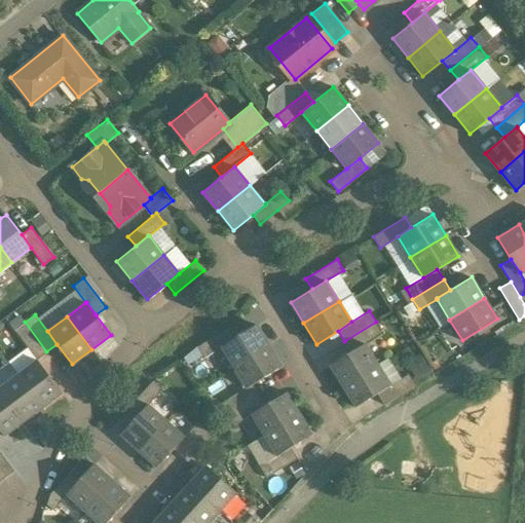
[(46,351),(25,322),(14,330),(37,360),(37,359),(46,351)]
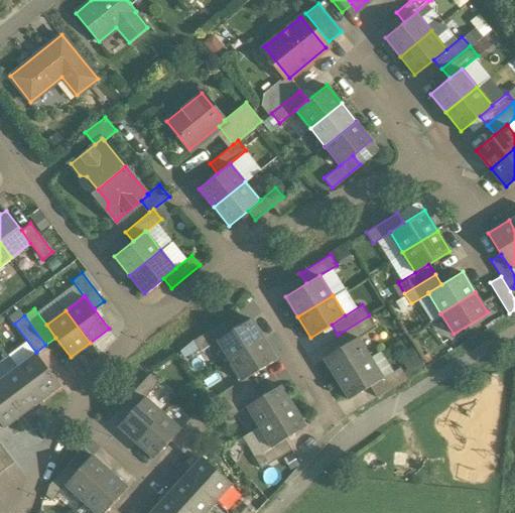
[(369,315),(338,335),(344,345),(358,337),(375,327),(369,315)]
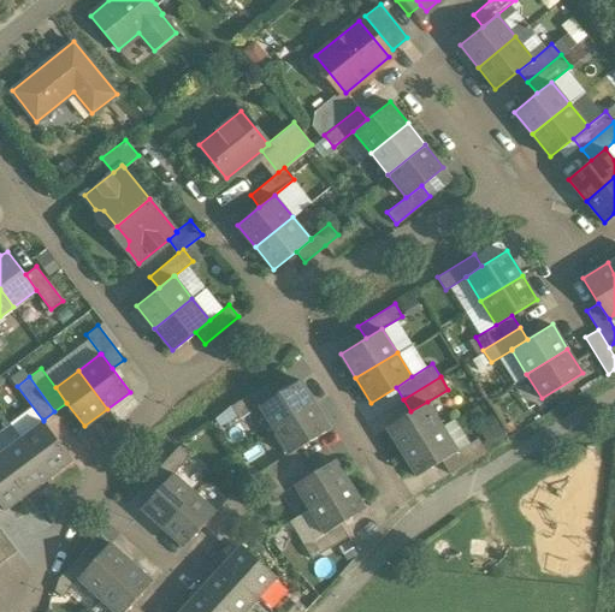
[(275,394),(259,404),(259,405),(273,429),(319,402),(303,378),(275,394)]
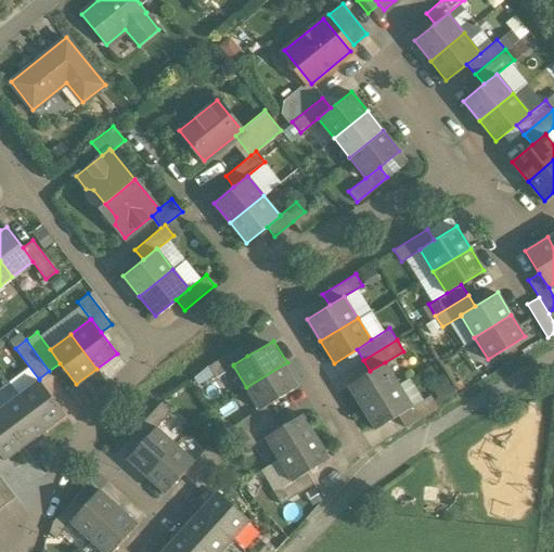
[(241,345),(207,366),(215,376),(233,366),(233,364),(247,356),(241,345)]
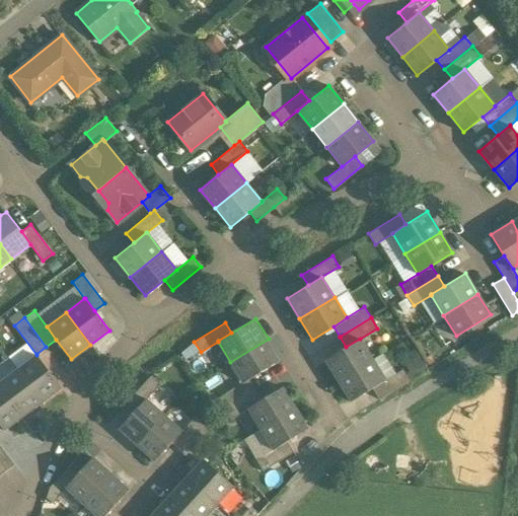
[(269,339),(230,362),(243,381),(243,382),(248,379),(281,358),(269,339)]
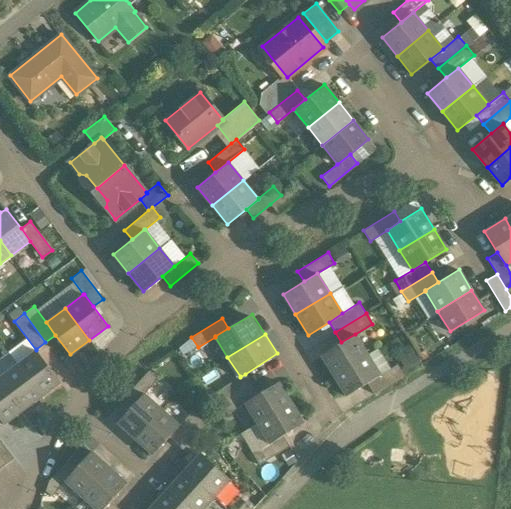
[(341,342),(321,355),(333,375),(367,354),(355,334),(341,342)]
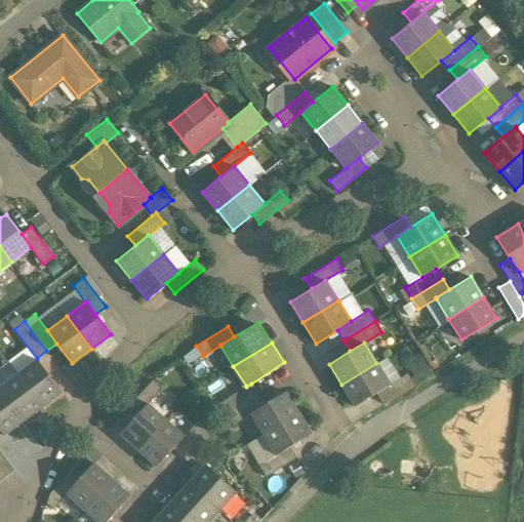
[(62,392),(37,358),(37,359),(17,373),(42,406),(62,392)]
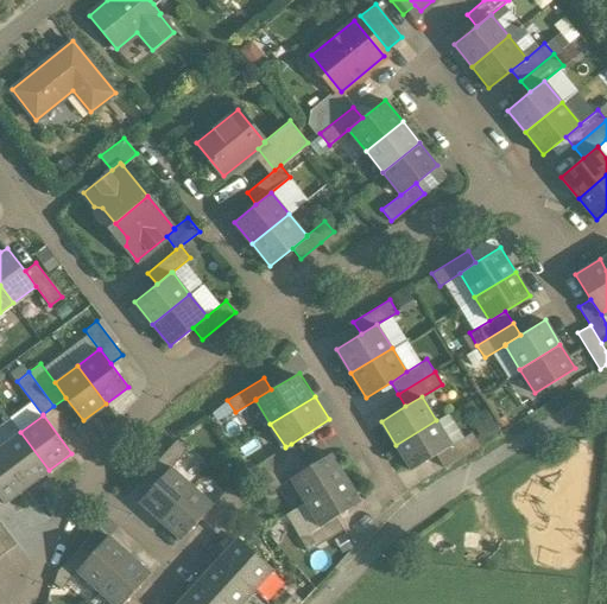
[(436,420),(396,445),(411,469),(436,455),(451,444),(436,420)]
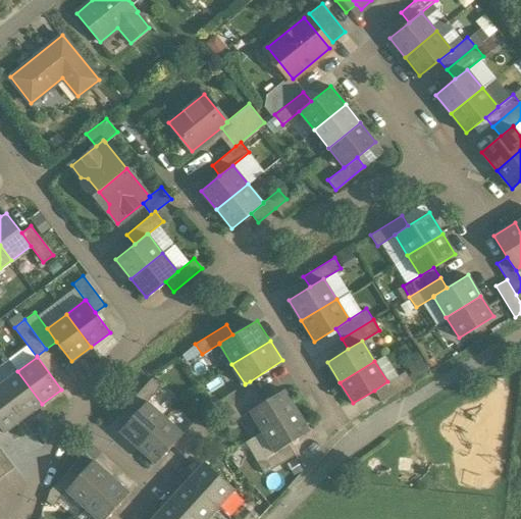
[(405,370),(387,381),(374,391),(380,401),(411,381),(405,370)]
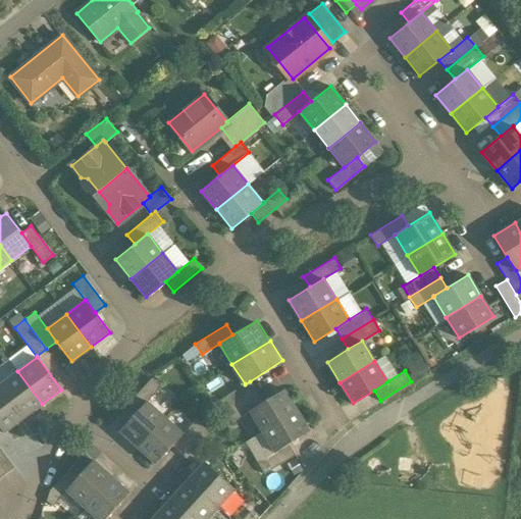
[(42,404),(17,371),(0,383),(0,386),(22,418),(42,404)]
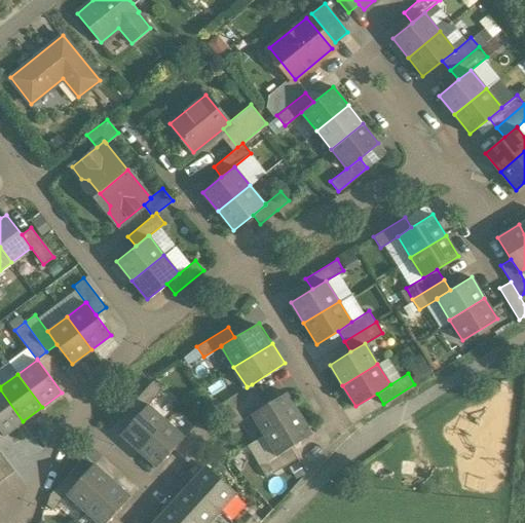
[(161,388),(152,380),(127,407),(137,415),(148,404),(161,388)]
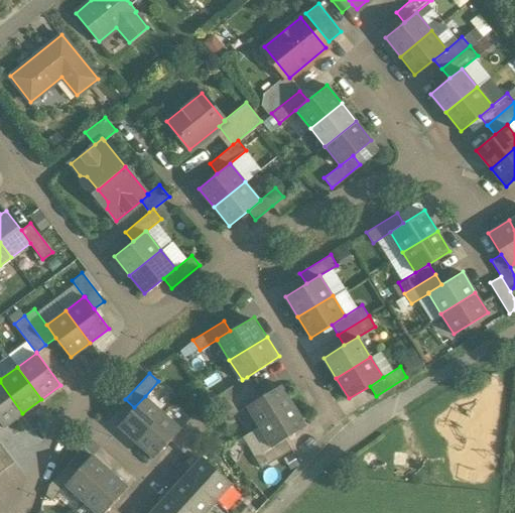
[(242,379),(216,395),(223,406),(253,387),(247,377),(242,380),(242,379)]
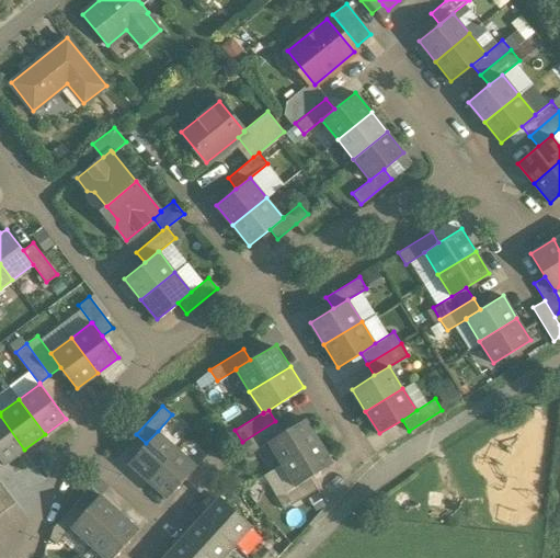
[(24,450),(0,416),(0,460),(1,462),(3,465),(24,450)]
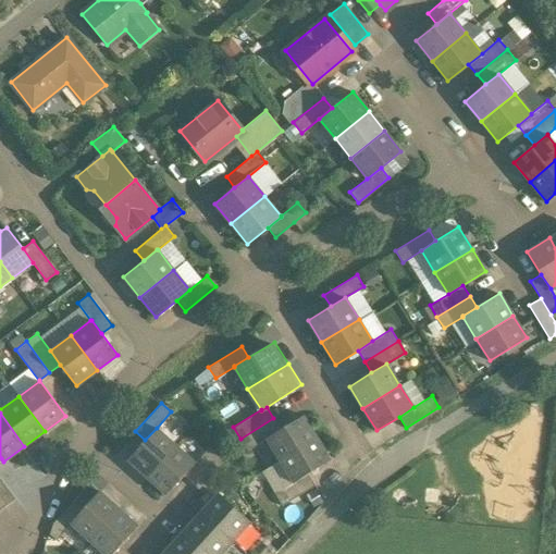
[(317,438),(303,415),(281,429),(266,439),(280,460),(317,438)]
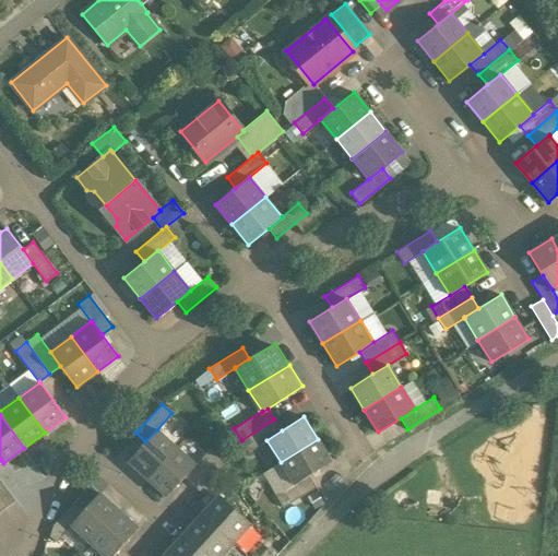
[(274,420),(241,440),(248,451),(266,440),(282,430),(274,420)]
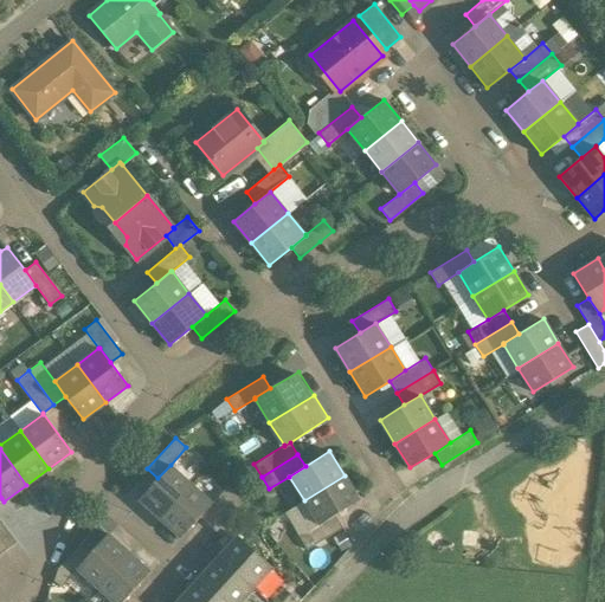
[(171,465),(158,478),(139,499),(159,518),(191,484),(171,465)]
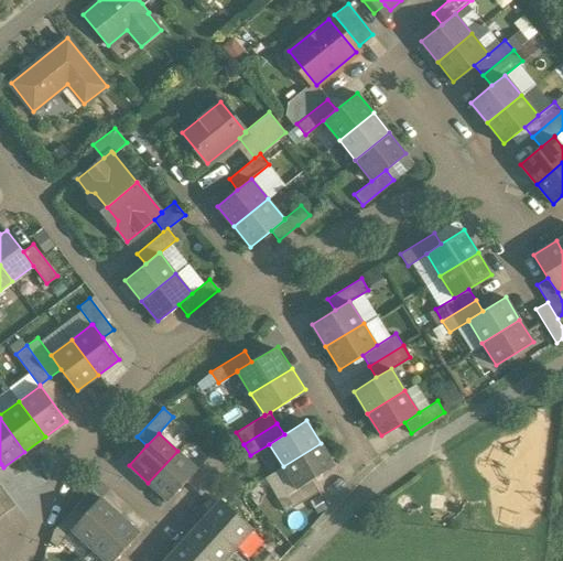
[(321,443),(283,466),(296,488),(312,479),(334,465),(321,443)]
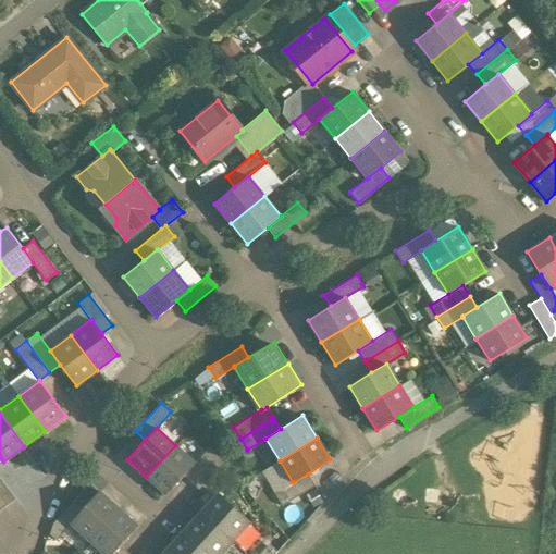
[(195,462),(175,445),(146,477),(165,494),(183,475),(195,463),(195,462)]
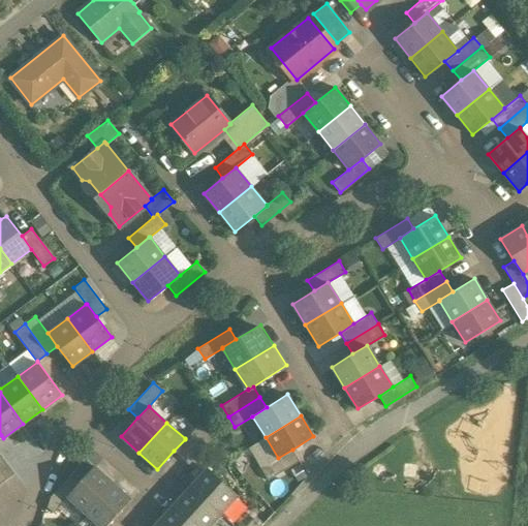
[(208,432),(198,424),(185,438),(185,439),(174,451),(183,460),(208,432)]
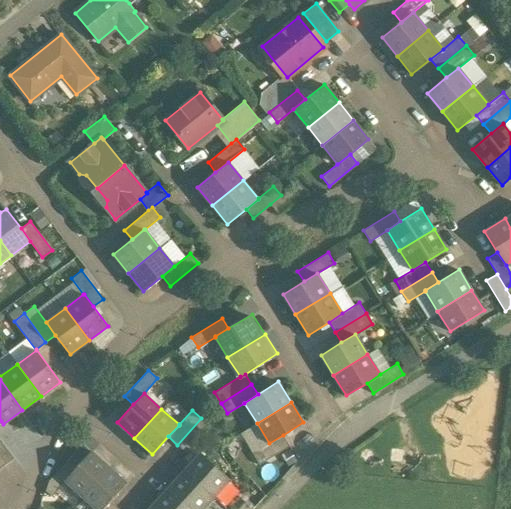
[(201,418),(177,445),(186,453),(210,426),(201,418)]
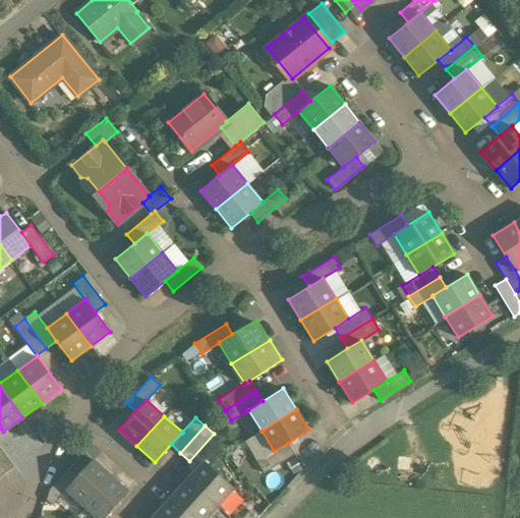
[(288,443),(274,451),(257,462),(256,462),(264,472),(294,453),(288,443)]
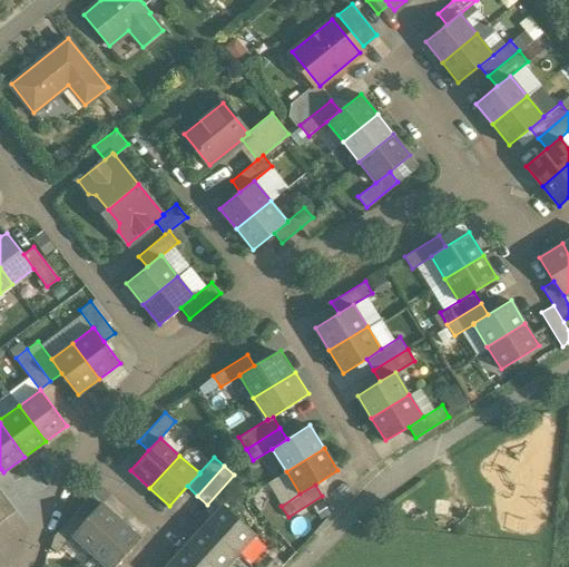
[(15,509),(0,489),(0,512),(3,518),(15,509)]
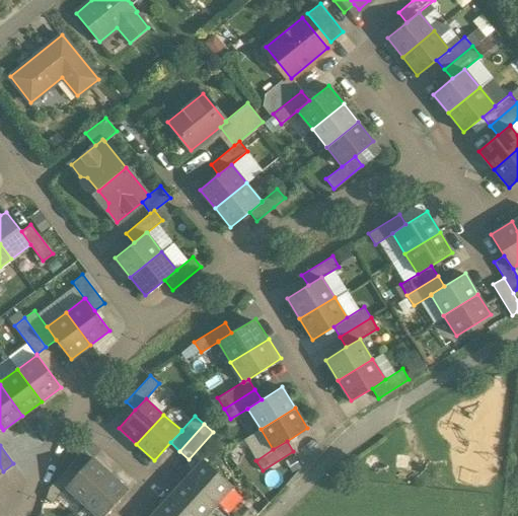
[(76,475),(65,487),(65,488),(83,503),(111,473),(92,457),(76,475)]
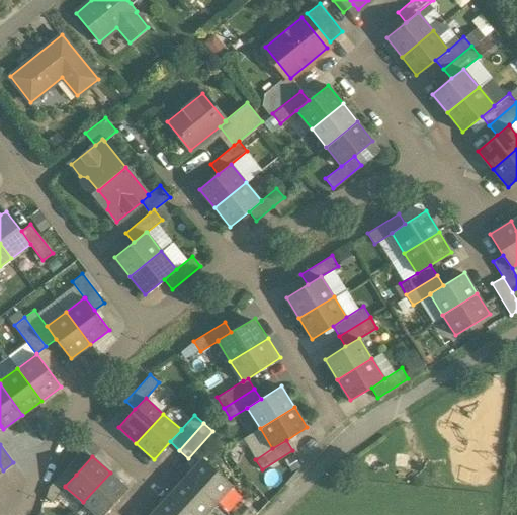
[(233,485),(202,457),(186,476),(217,503),(233,485)]
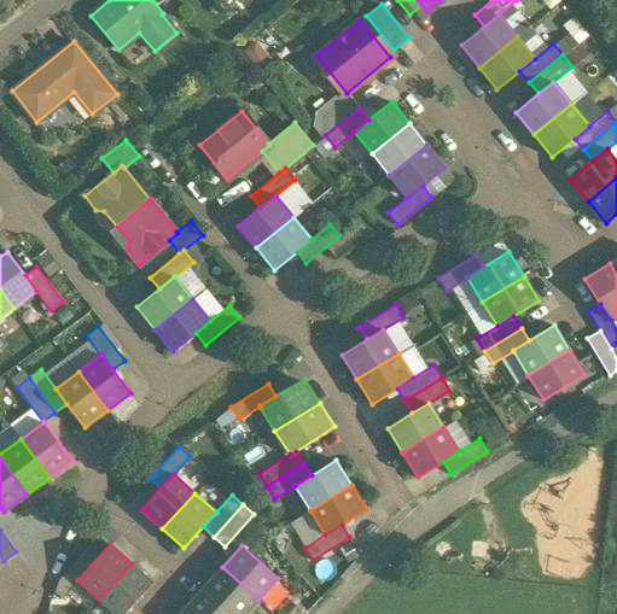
[(80,555),(58,579),(54,591),(62,597),(77,580),(77,579),(91,566),(80,555)]
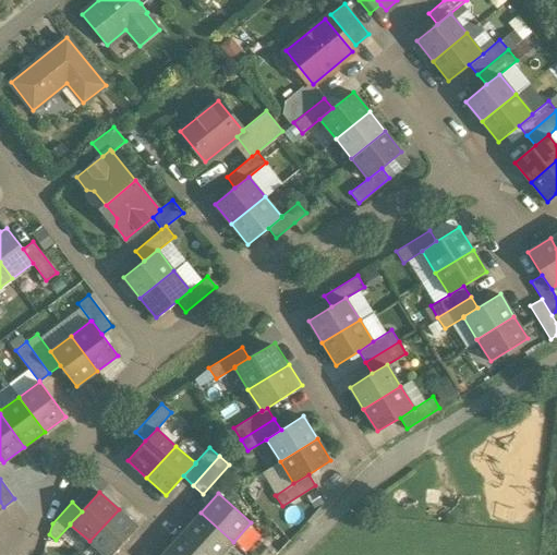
[(119,509),(89,541),(104,554),(111,554),(120,546),(137,526),(119,509)]
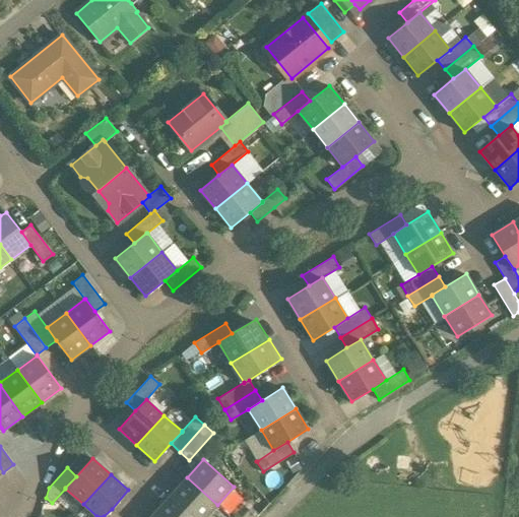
[(205,516),(217,505),(187,477),(172,495),(196,516),(205,516)]
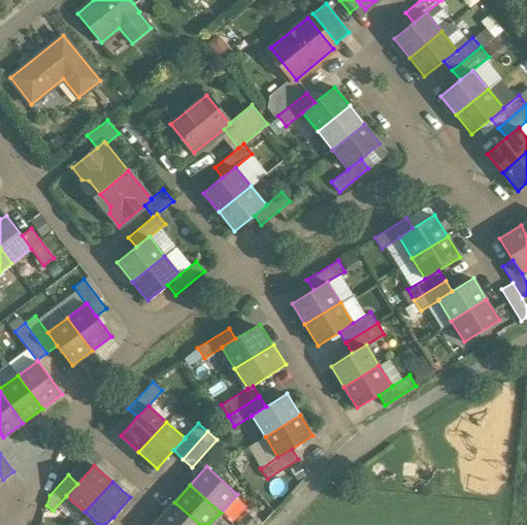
[(199,524),(174,502),(158,520),(163,524),(199,524)]
